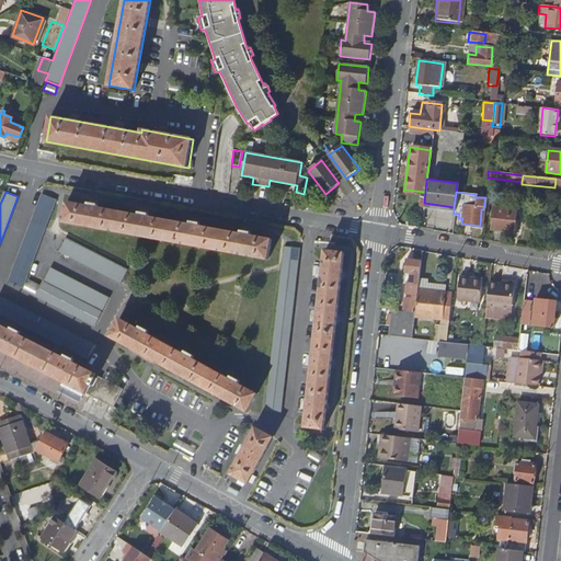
[(9,282),(23,288),(57,199),(43,194),(9,282)]
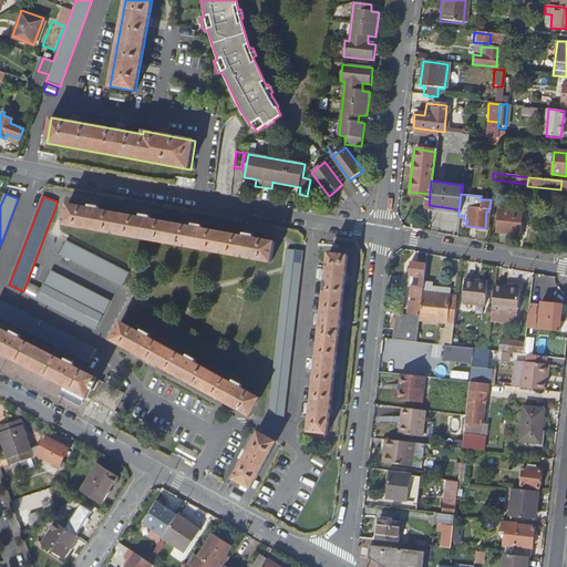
[(68,204),(64,225),(271,264),(276,243),(254,238),(255,236),(249,235),(245,234),(244,237),(203,229),(204,226),(198,225),(193,224),(193,227),(151,219),(151,216),(146,215),(140,214),(140,217),(99,209),(100,206),(94,205),(89,205),(89,208),(68,204)]
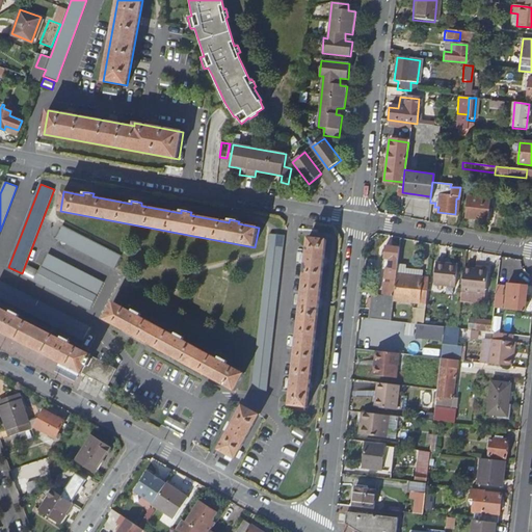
[(402,192),(402,196),(430,201),(430,196),(402,192)]
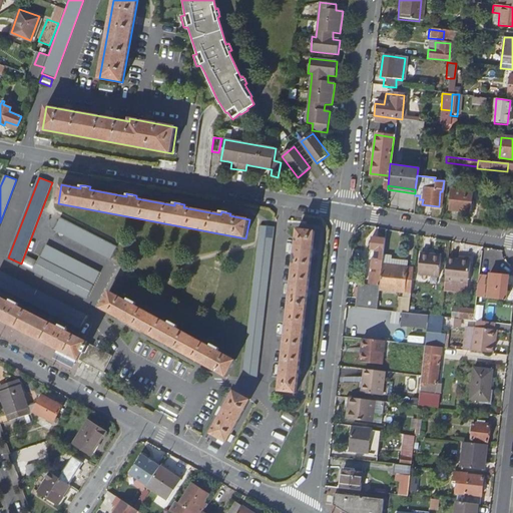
[(448,208),(468,211),(470,192),(451,189),(448,208)]
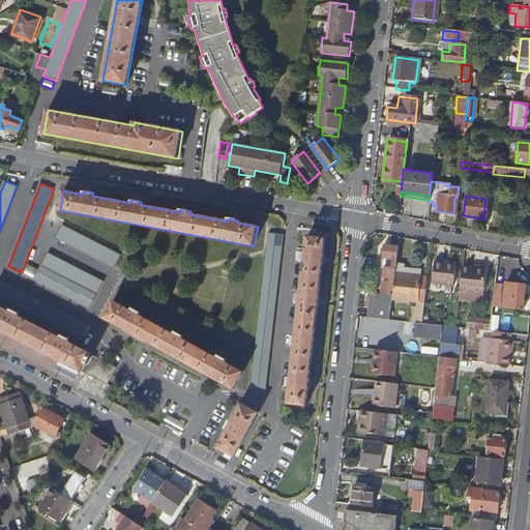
[(121,255),(62,225),(56,238),(115,268),(121,255)]
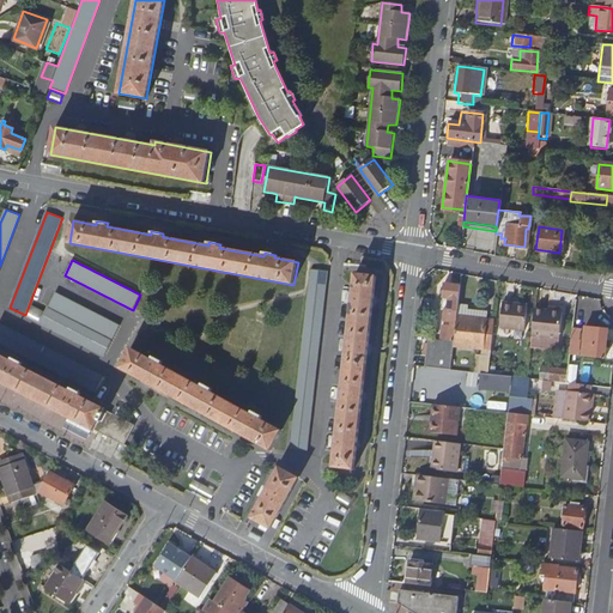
[(290,450),(307,453),(328,271),(311,268),(290,450)]
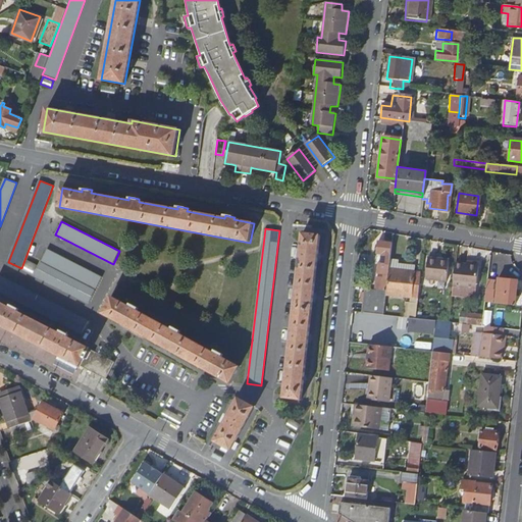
[(284,396),(301,399),(304,378),(309,337),(314,297),(319,256),(321,236),(304,233),(302,250),(299,249),(297,258),(301,259),(297,290),(294,290),(293,299),(296,300),(292,331),(289,331),(288,340),(292,341),(288,373),(283,373),(282,380),(286,381),(284,396)]
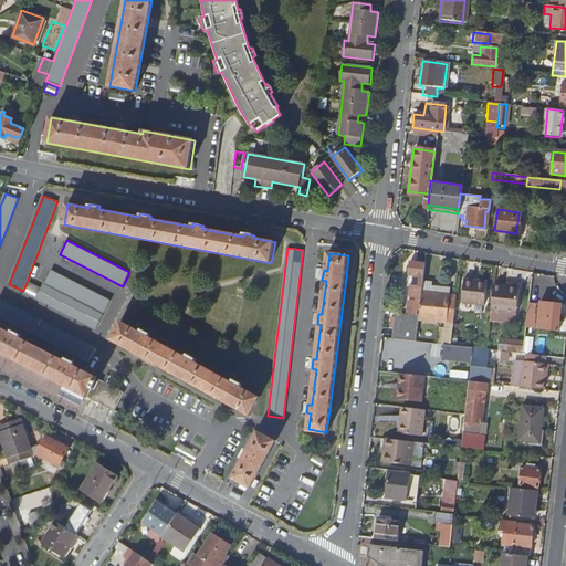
[(418,314),(420,291),(423,264),(408,262),(407,275),(409,275),(408,279),(412,279),(412,286),(409,286),(409,293),(416,294),(416,300),(408,300),(407,313),(418,314)]
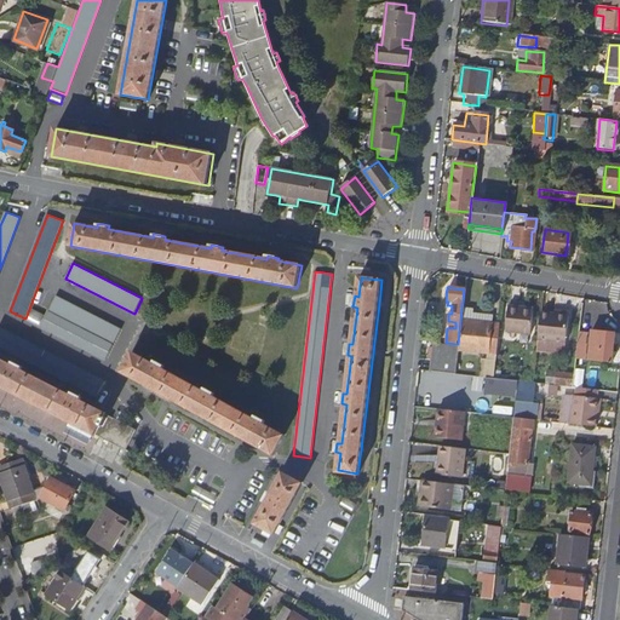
[(56,296),(49,310),(114,344),(121,329),(56,296)]
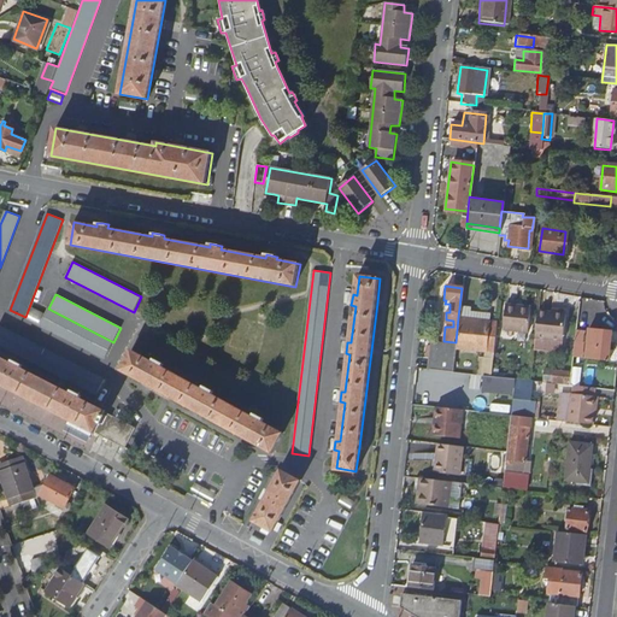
[(501,330),(527,334),(530,309),(505,305),(501,330)]
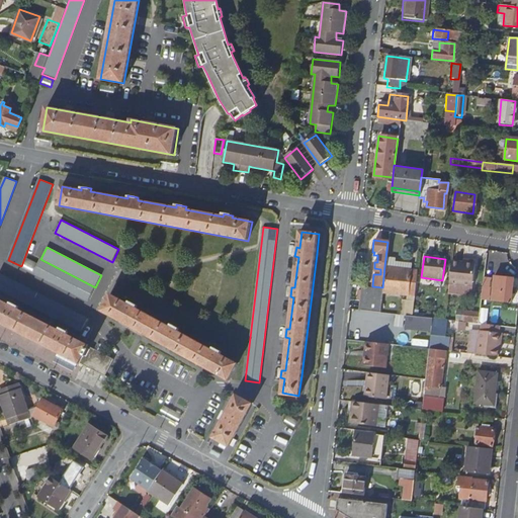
[(40,260),(33,273),(88,301),(94,288),(40,260)]
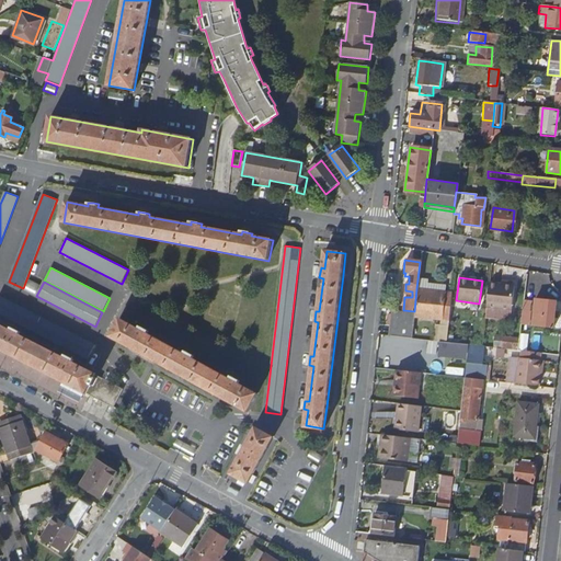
[(489,283),(485,308),(510,311),(513,287),(489,283)]
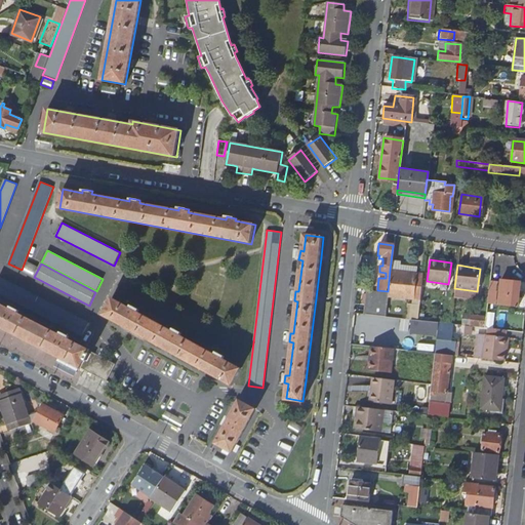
[(388,293),(387,295),(407,298),(419,299),(422,275),(390,270),(388,291),(388,293)]
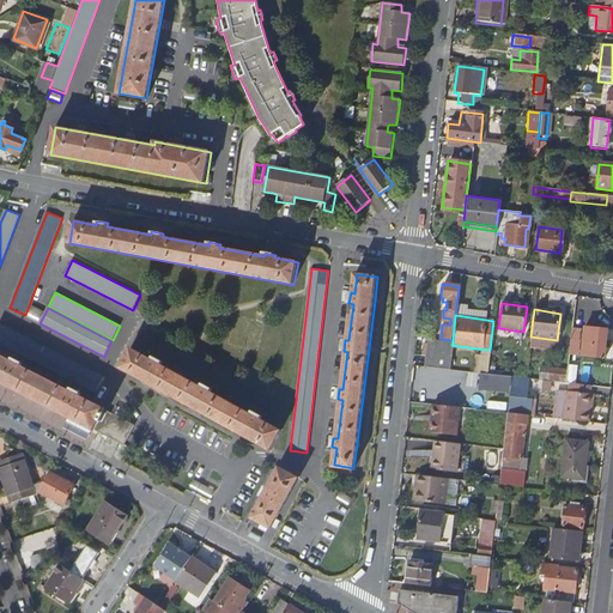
[(102,378),(0,325),(0,341),(95,392),(102,378)]
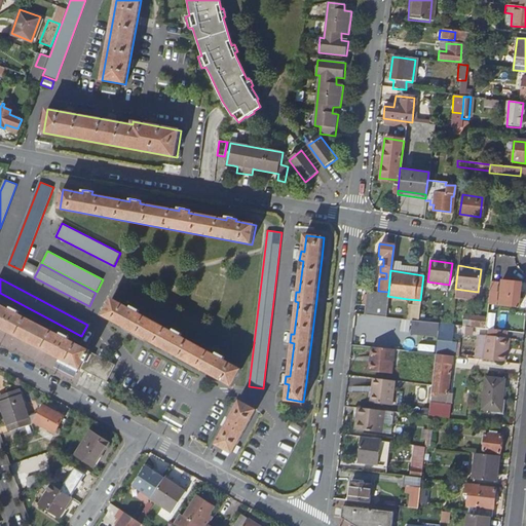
[(521,283),(500,280),(497,305),(518,308),(521,283)]
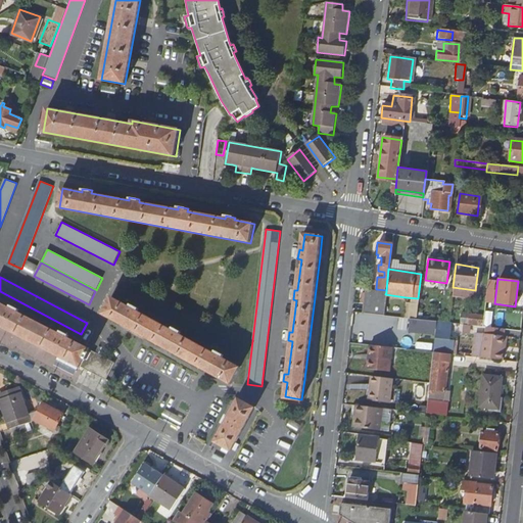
[(364,313),(383,316),(385,294),(386,292),(366,290),(364,313)]
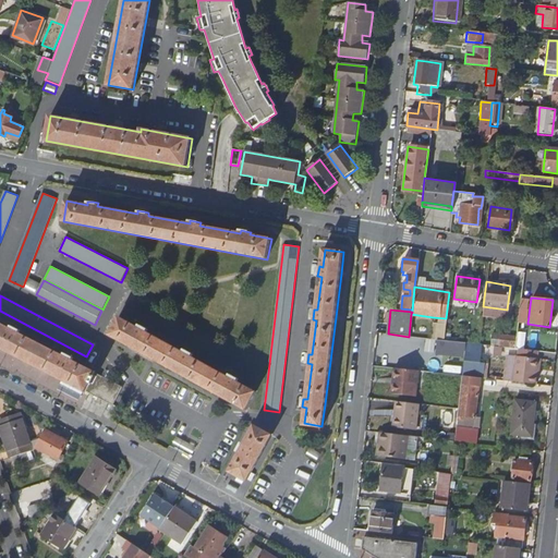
[(138,328),(120,317),(110,335),(134,348),(179,372),(225,397),(247,410),(257,391),(238,381),(239,378),(231,374),(230,376),(192,356),(193,354),(185,349),(183,351),(147,331),(148,329),(141,325),(138,328)]
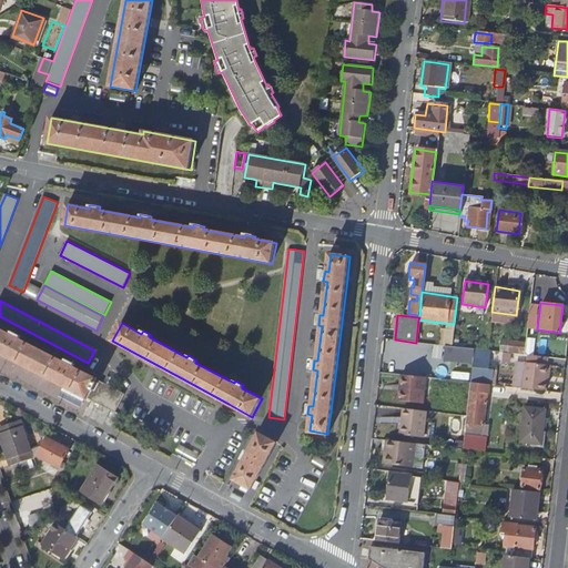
[(0,328),(0,354),(9,359),(60,386),(62,387),(60,392),(82,404),(83,399),(91,403),(92,402),(102,406),(117,414),(125,396),(95,382),(97,381),(73,368),(74,366),(67,362),(66,364),(19,340),(21,336),(12,333),(11,335),(0,328)]
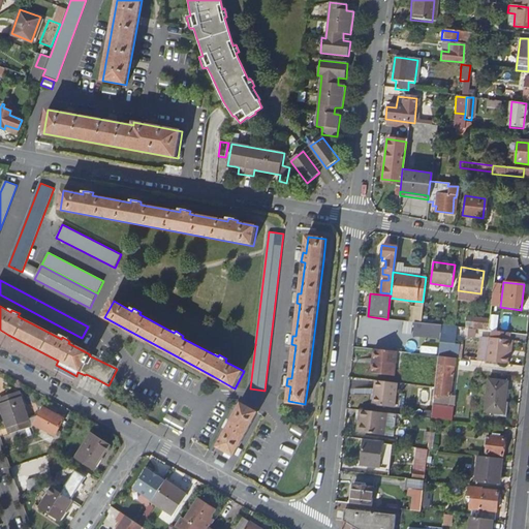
[(407,321),(418,322),(419,322),(422,307),(409,306),(407,321)]
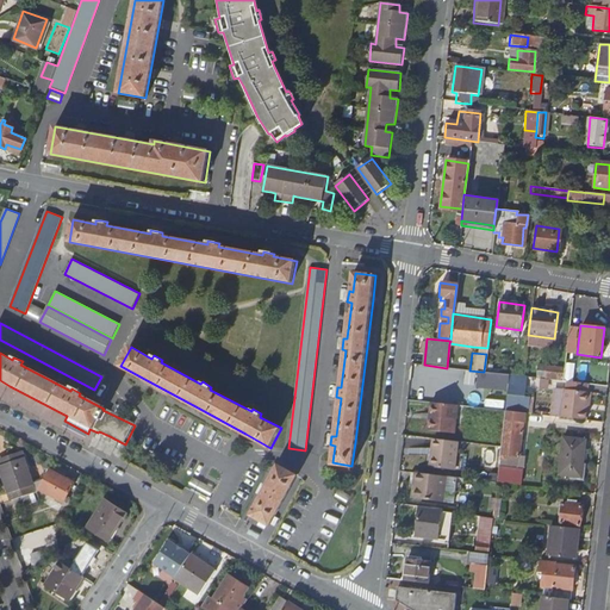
[(536,375),(540,377),(546,377),(547,367),(537,366),(536,375)]
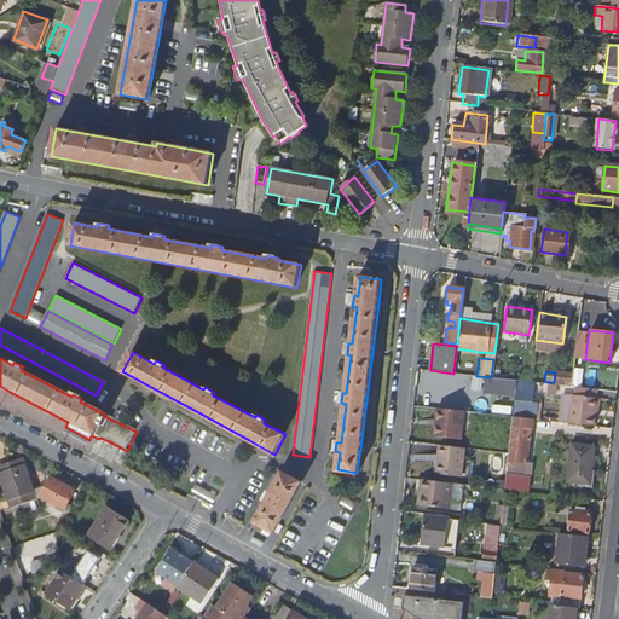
[(548,385),(571,387),(572,374),(555,372),(554,382),(548,382),(548,385)]
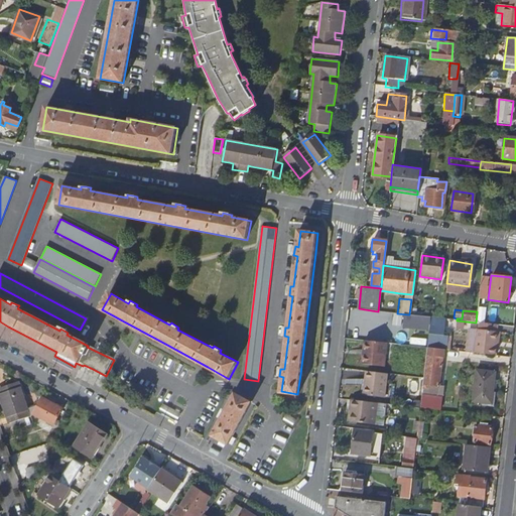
[(429,327),(430,317),(409,314),(408,314),(407,324),(429,327)]
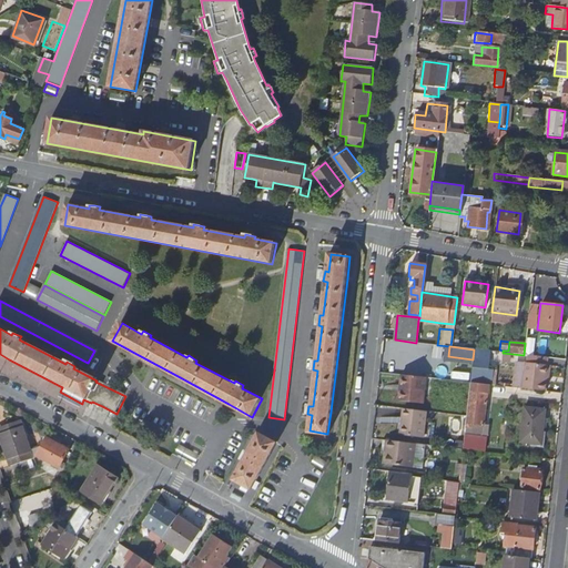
[(396,372),(398,355),(389,354),(387,371),(396,372)]
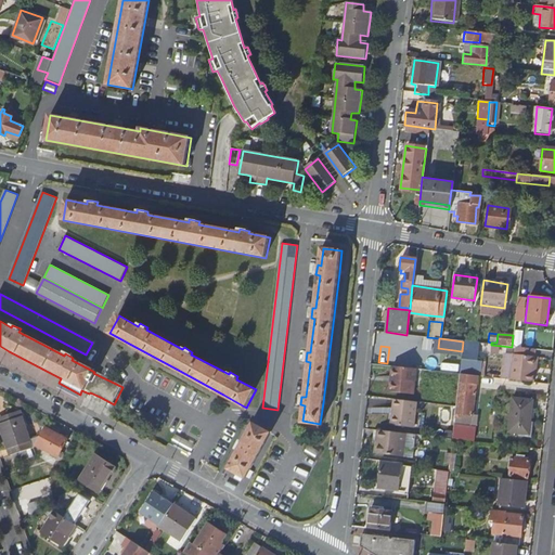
[(533,357),(511,355),(508,379),(531,383),(533,357)]
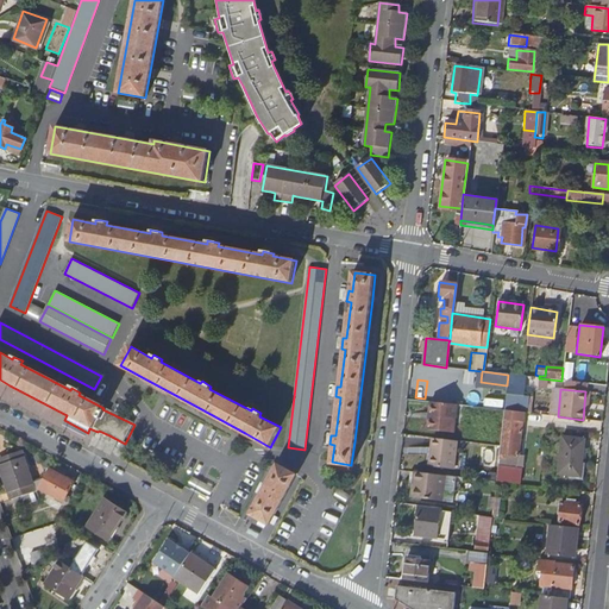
[(529,397),(506,394),(503,410),(523,413),(527,413),(529,397)]
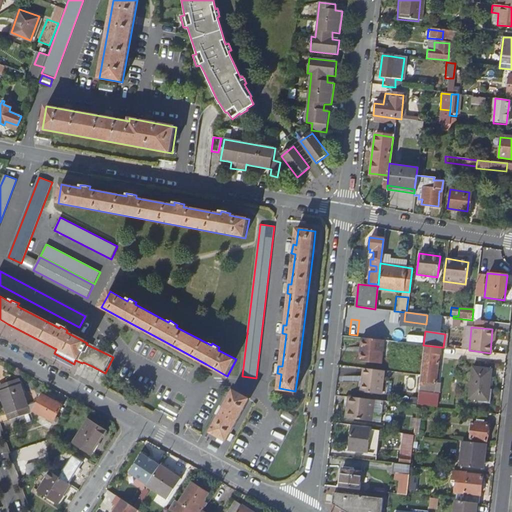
[(382,340),(363,338),(362,353),(358,352),(357,362),(379,364),(382,340)]
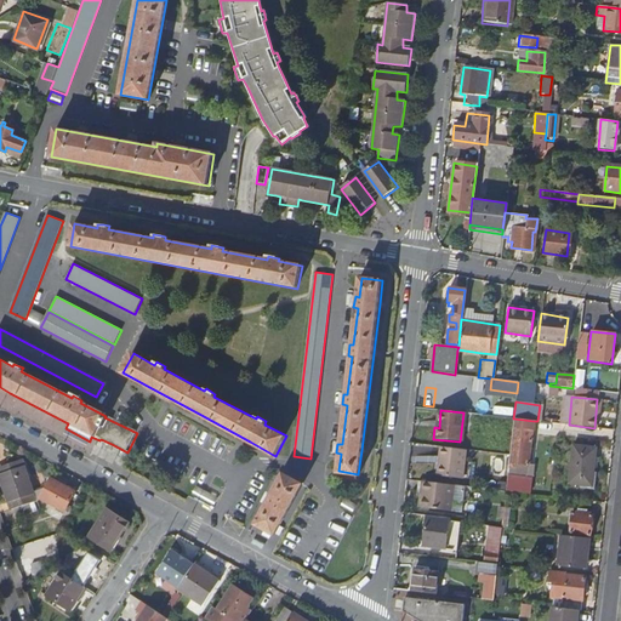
[(513,419),(512,436),(510,455),(508,466),(514,467),(514,463),(529,466),(534,421),(513,419)]
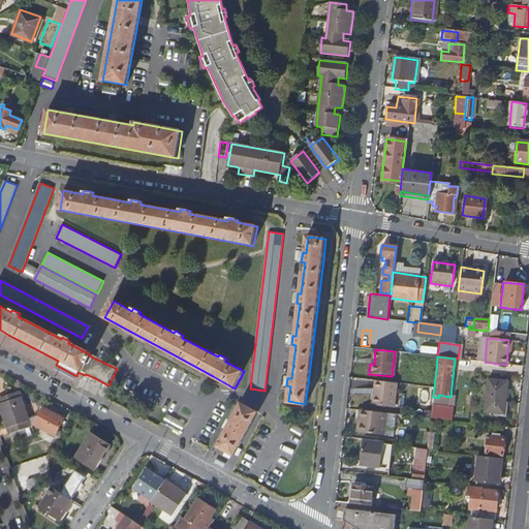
[(506,382),(488,379),(484,411),(503,413),(506,382)]
